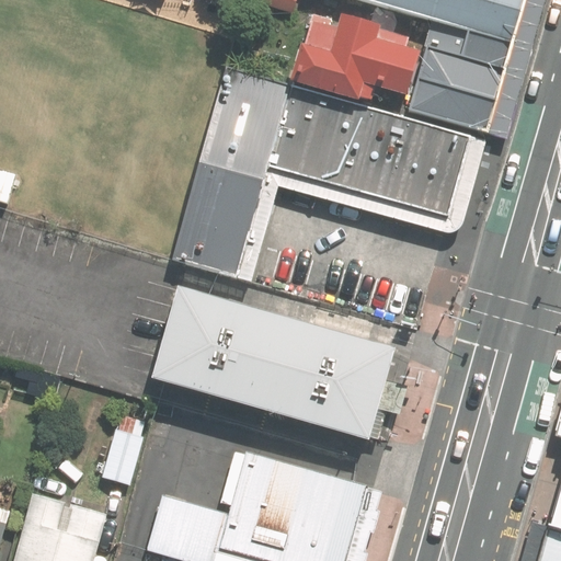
[(298,0),(251,0),(251,2),(295,14),(298,0)]
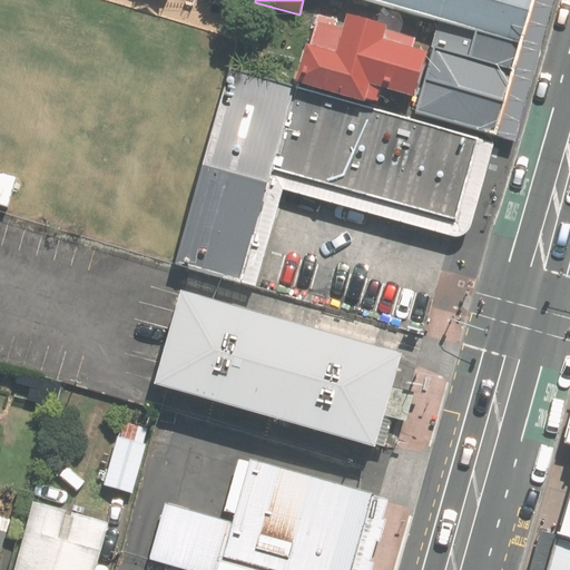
[(364,0),(440,21),(520,45),(532,0),(364,0)]
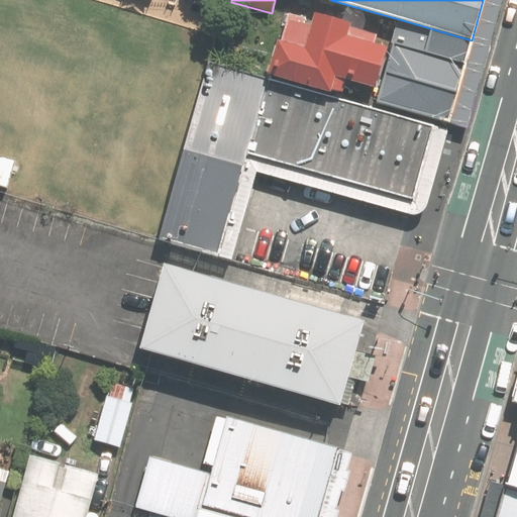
[(280,43),(275,42),(267,76),(329,91),(332,77),(375,88),(386,46),(374,43),(376,33),(348,27),(349,23),(312,14),(309,26),(286,20),(280,43)]
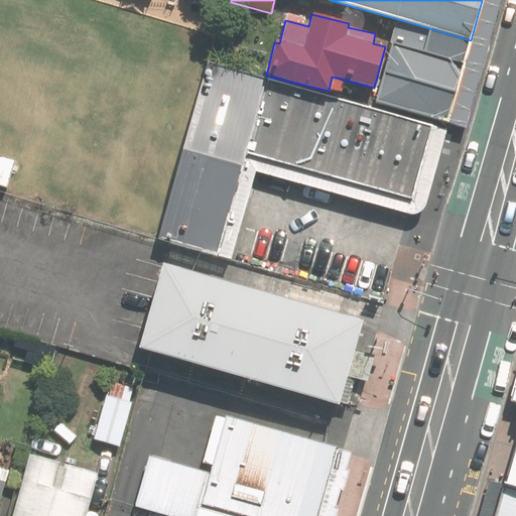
[(471,40),(398,19),(376,101),(434,119),(447,123),(471,40)]
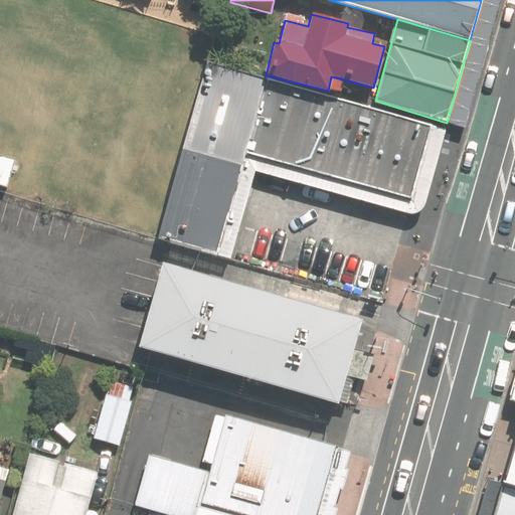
[(208,62),(158,238),(167,240),(217,253),(244,154),(411,198),(433,125),(208,62)]
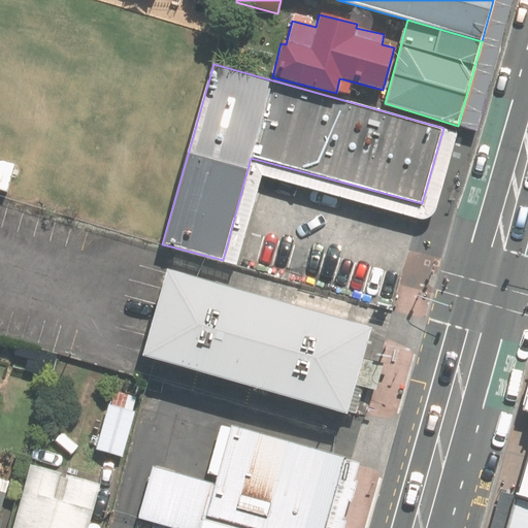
[(17,164),(0,159),(0,189),(8,191),(17,164)]
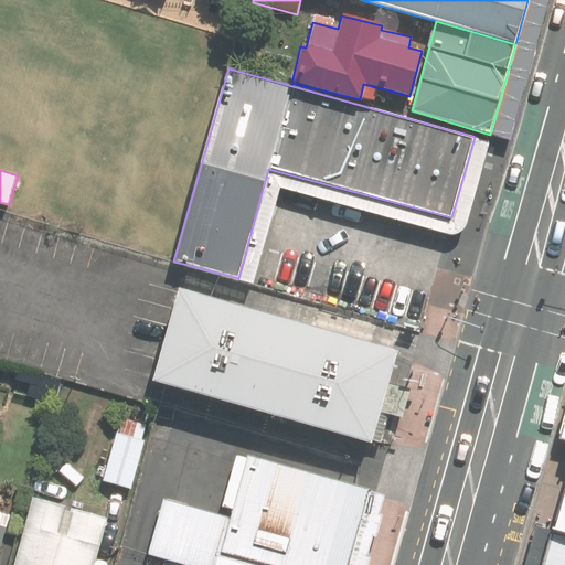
[(178,288),(152,381),(368,443),(396,350),(178,288)]
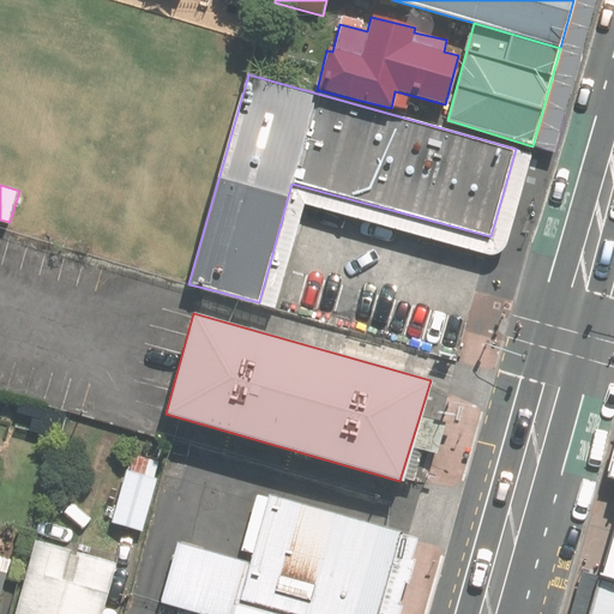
[(158,480),(128,471),(114,524),(144,533),(158,480)]
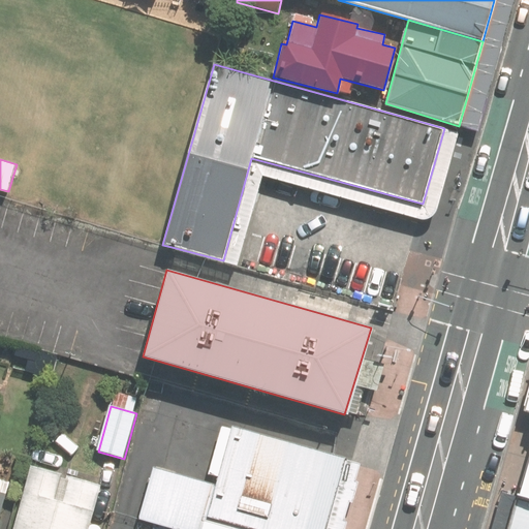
[(517,497),(528,499),(528,416),(519,457),(507,497),(517,497)]
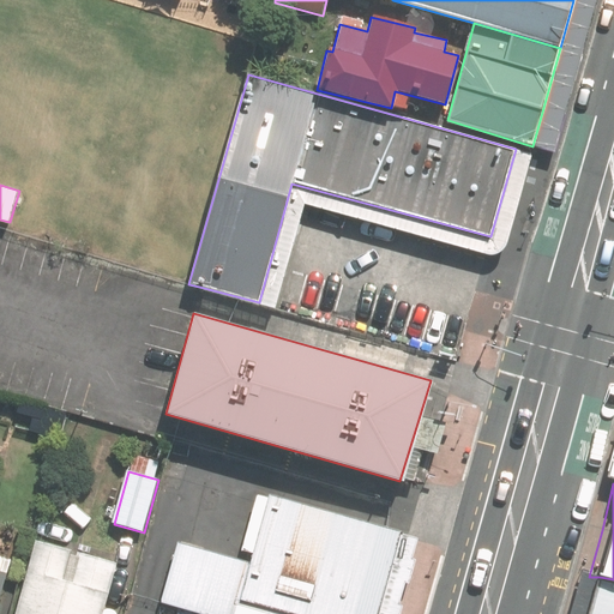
[(178,543),(162,603),(199,613),(383,613),(405,535),(270,495),(252,564),(178,543)]
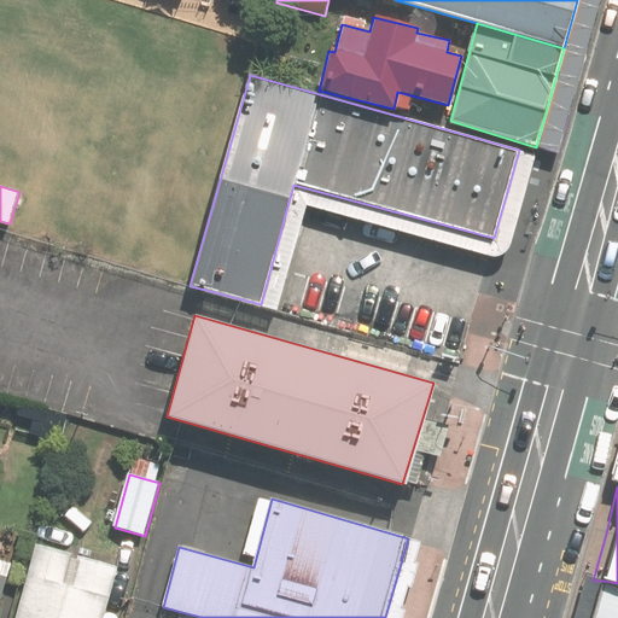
[(104,617),(118,567),(38,544),(16,617),(104,617)]
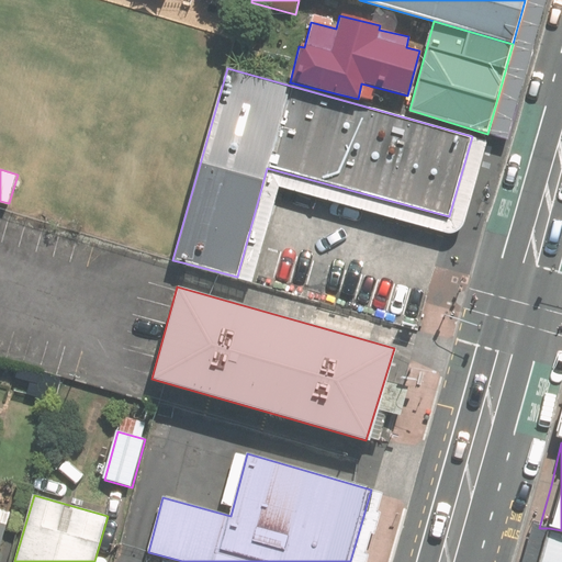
[(0,561),(13,516),(0,512),(0,561)]
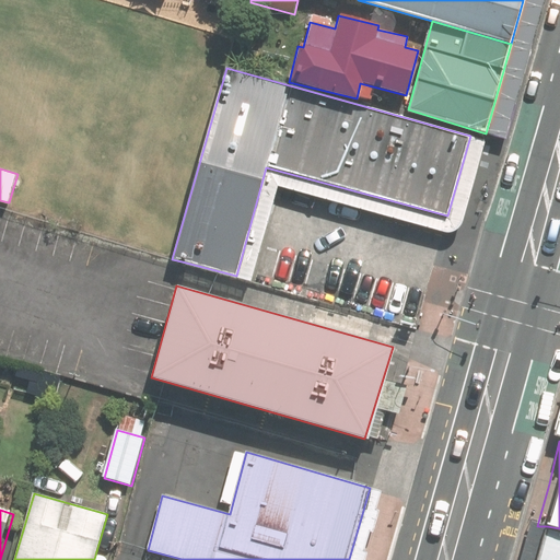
[(559,559),(559,528),(547,526),(536,559),(559,559)]
